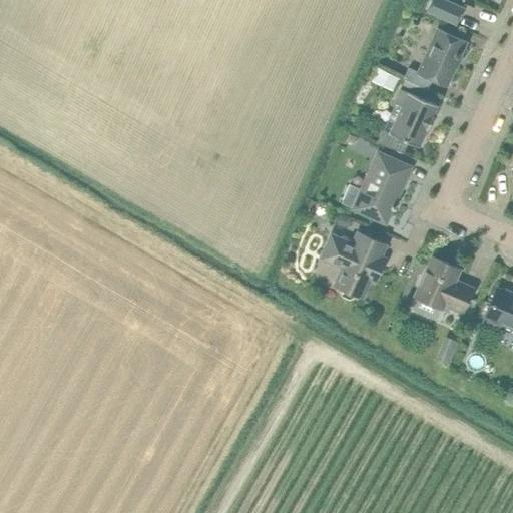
[(456,23),(462,9),(441,0),(430,0),(426,10),(456,23)]
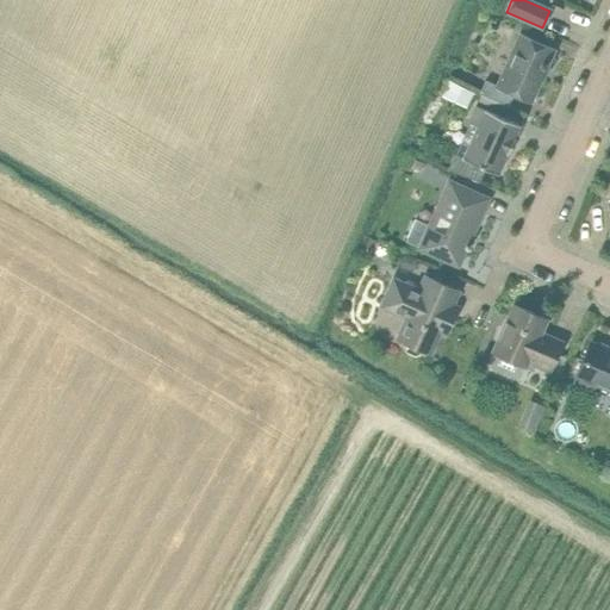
[(529,101),(553,49),(520,35),(497,86),(485,80),(479,93),(508,106),(512,94),(529,101)]
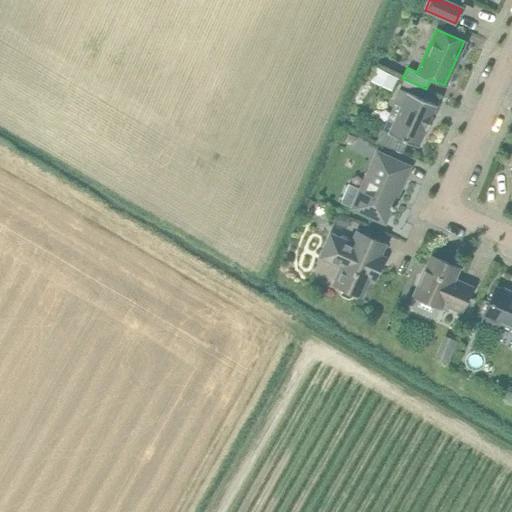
[(391,91),(398,78),(377,68),(371,81),(391,91)]
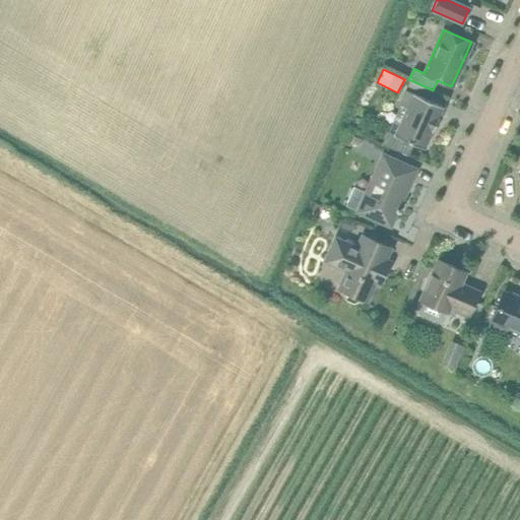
[(387,131),(382,143),(407,155),(412,144),(424,148),(432,131),(433,132),(439,118),(438,117),(443,107),(424,98),(412,92),(412,93),(404,90),(398,105),(400,105),(406,108),(394,134),(387,131)]
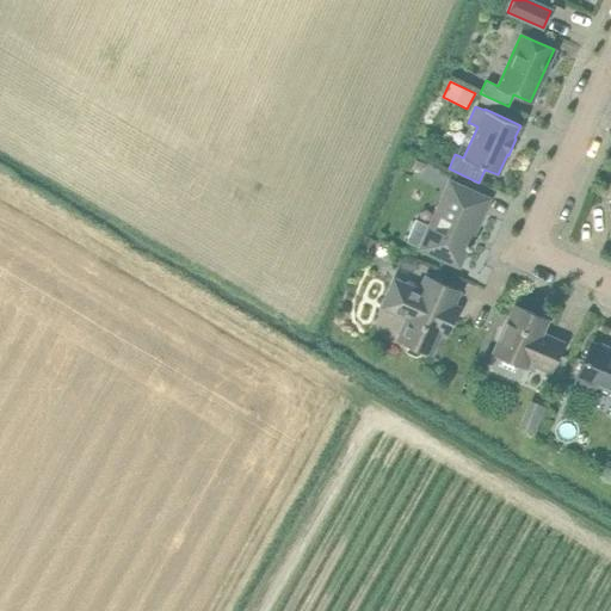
[(467,245),(487,199),(464,190),(449,181),(429,227),(415,222),(407,241),(420,247),(457,265),(464,247),(469,250),(470,246),(467,245)]
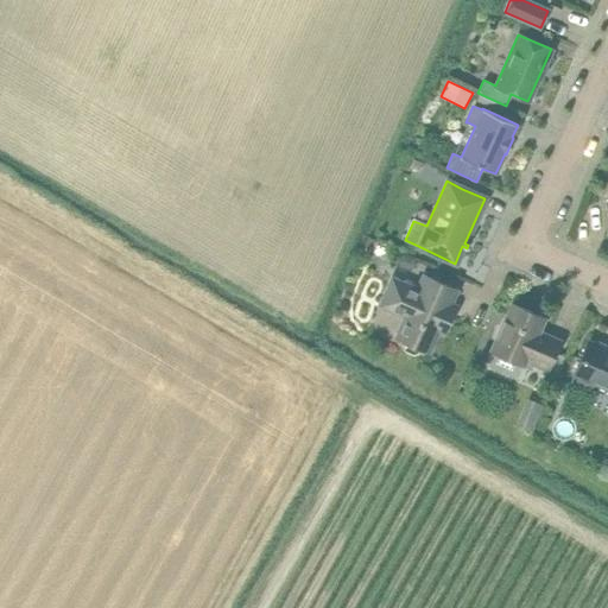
[(409,270),(413,268),(416,263),(413,258),(403,254),(398,255),(397,263),(400,266),(409,270)]
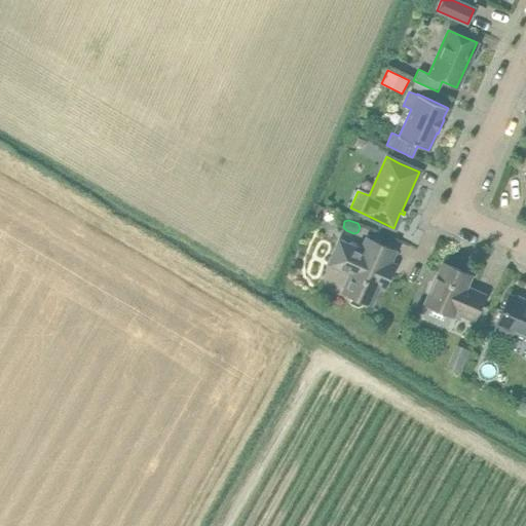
[(388,263),(393,250),(367,238),(361,251),(339,241),(329,264),(350,273),(342,292),(350,296),(348,299),(350,303),(357,305),(361,304),(362,301),(370,304),(378,286),(383,288),(390,273),(393,265),(388,263)]
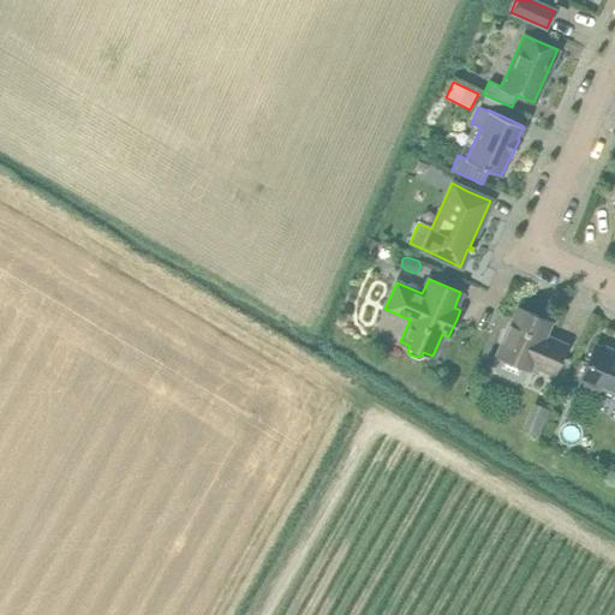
[(553,375),(566,345),(543,335),(550,322),(517,308),(496,354),(497,354),(491,368),(494,369),(493,371),(519,383),(520,380),(523,381),(529,369),(530,364),(553,375)]
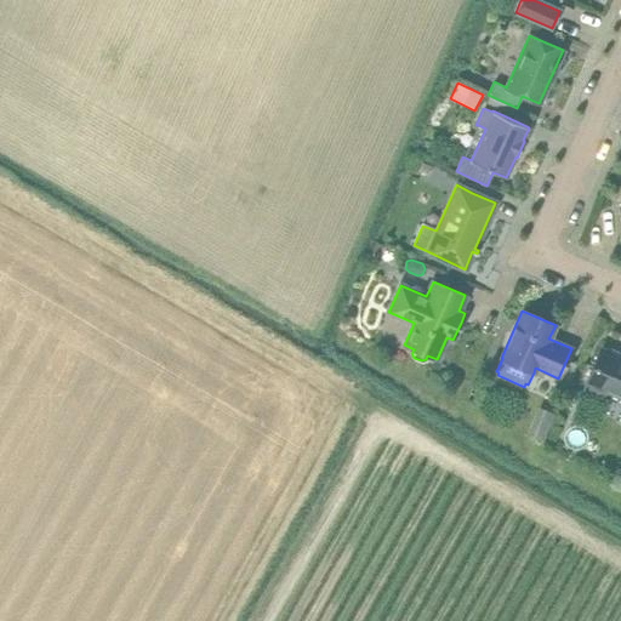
[(605,349),(600,347),(585,383),(590,385),(588,388),(590,393),(599,397),(604,396),(605,392),(620,398),(620,415),(619,421),(620,422),(620,355),(619,353),(608,348),(605,349)]
